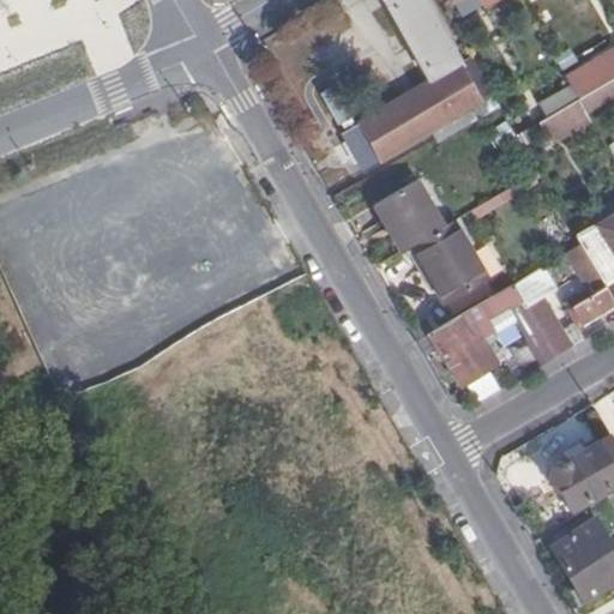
[(492,92),(470,55),(461,62),(425,0),(385,0),(431,79),(339,134),(361,172),(492,92)]
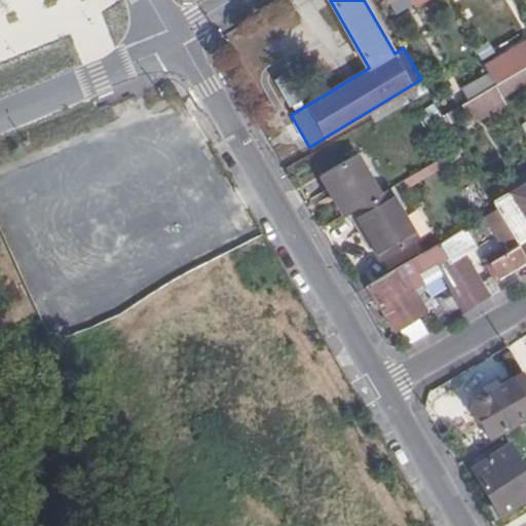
[(525,66),(525,43),(515,50),(524,68),(525,66)]
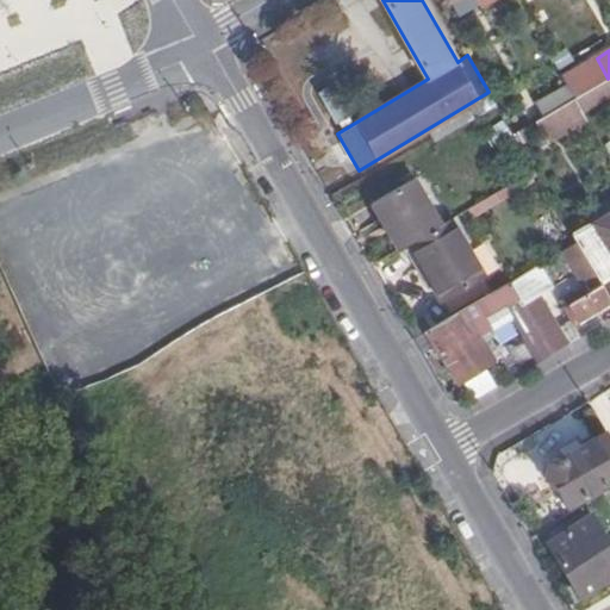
[(597,58),(564,78),(576,98),(608,79),(597,58)]
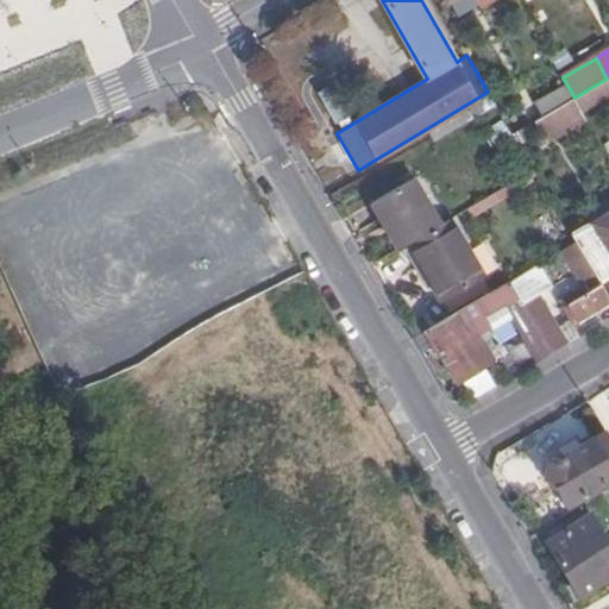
[(608,82),(607,79),(575,98),(583,112),(608,96),(608,82)]
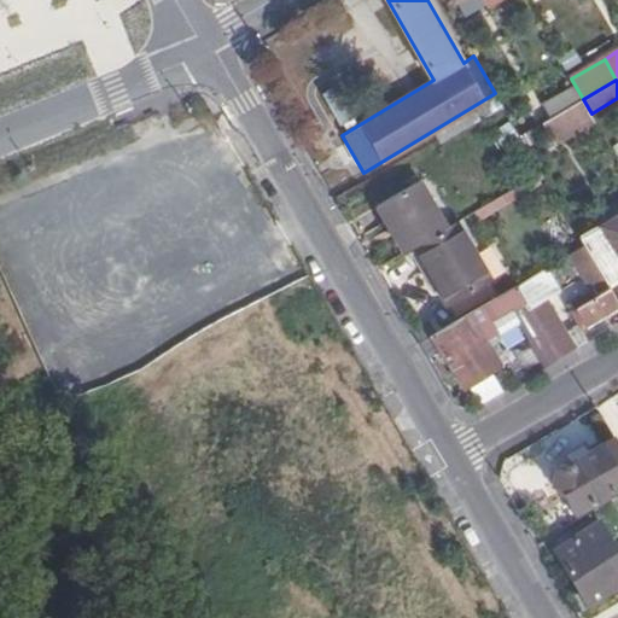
[(344,81),(321,89),(336,129),(359,121),(344,81)]
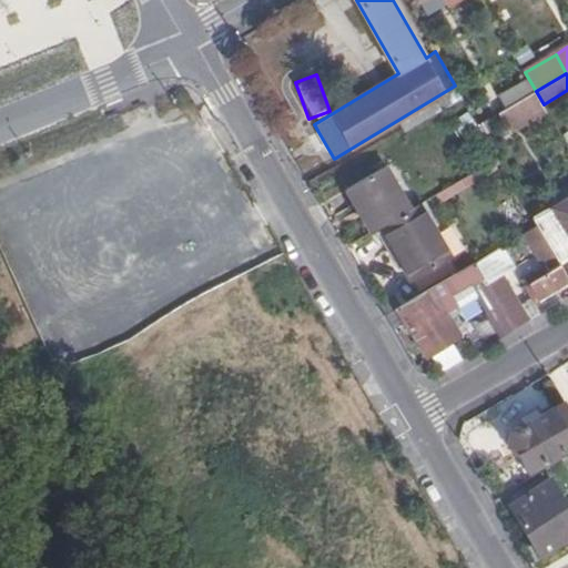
[(524,81),(496,94),(503,107),(529,93),(524,81)]
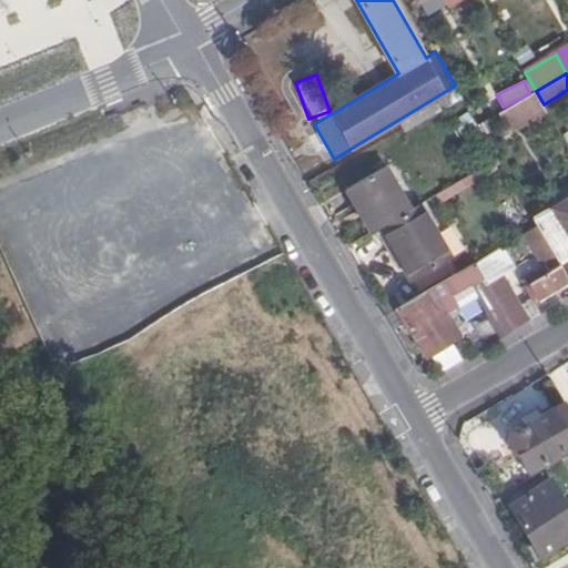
[(544,104),(536,91),(510,105),(523,125),(548,111),(544,104)]
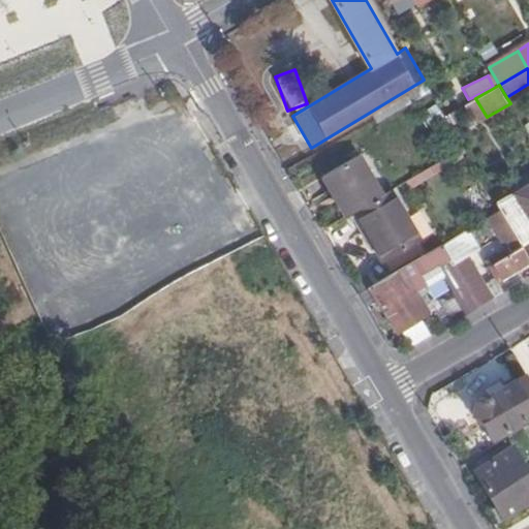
[(430,91),(418,98),(424,106),(436,100),(430,91)]
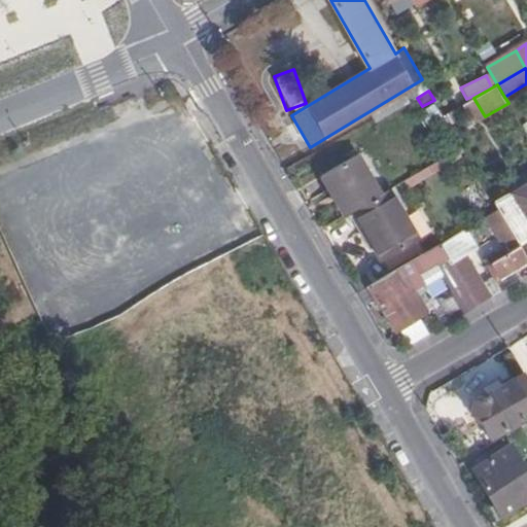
[(473,98),(444,115),(449,126),(468,114),(473,124),(485,116),(473,98)]
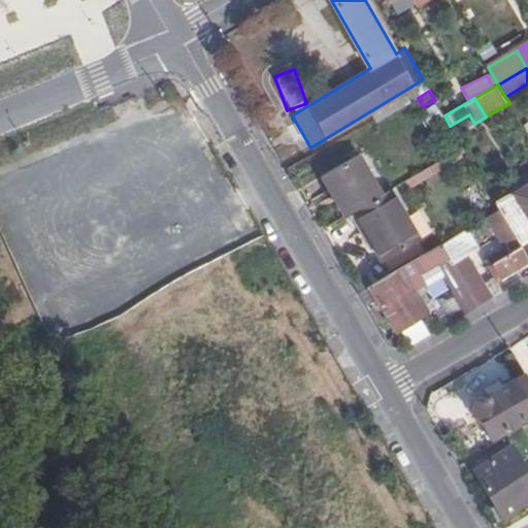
[(322,175),(344,216),(353,211),(381,195),(358,155),(322,175)]
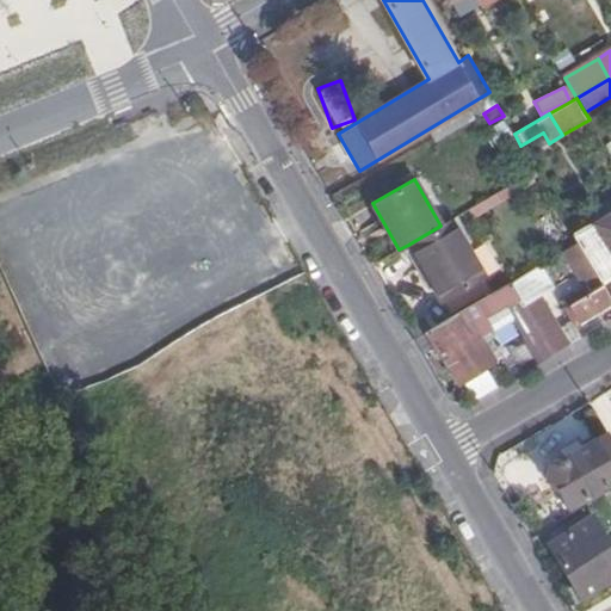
[(36,290),(216,228),(204,192),(23,255),(36,290)]
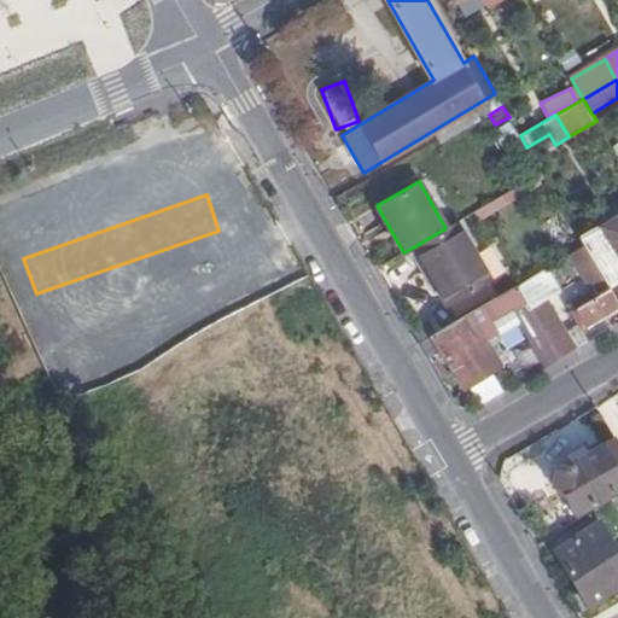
[(583,244),(606,284),(617,277),(617,214),(578,235),(583,244)]
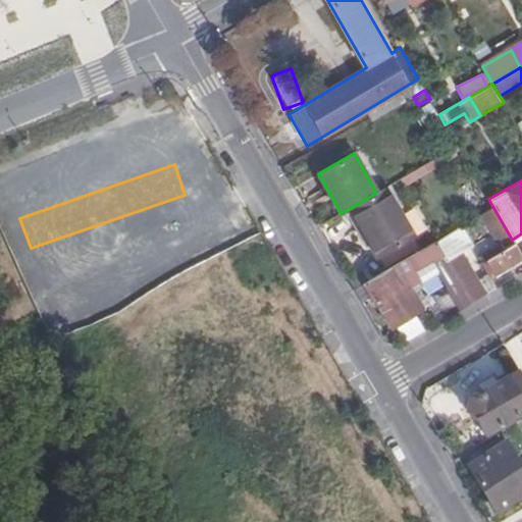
[(376,193),(349,209),(378,256),(414,236),(385,188),(376,193)]
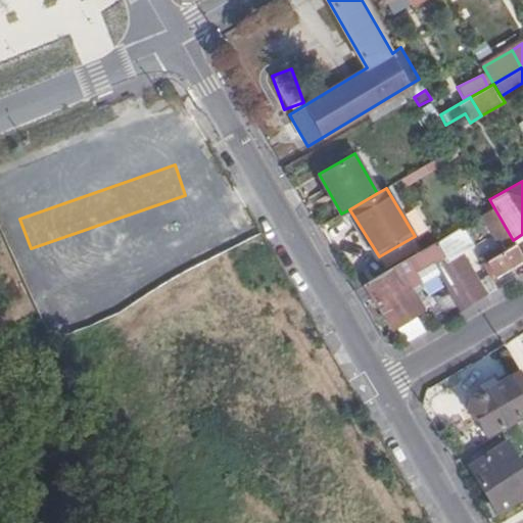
[(490,278),(522,258),(522,257),(513,240),(493,206),(481,214),(500,246),(504,251),(481,265),(490,278)]
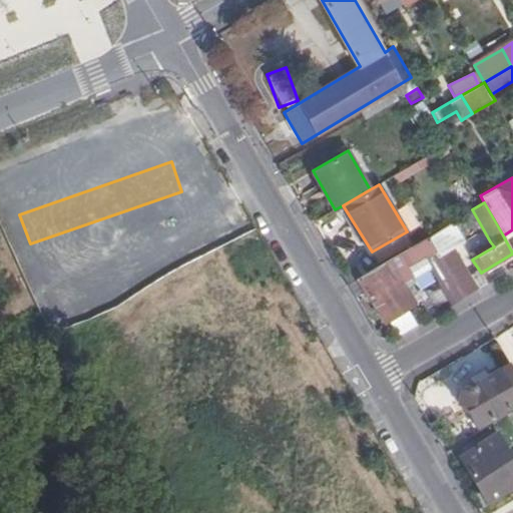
[(358,277),(348,282),(356,294),(362,290),(384,325),(390,321),(397,333),(416,322),(408,309),(422,301),(409,280),(429,268),(440,287),(430,292),(441,310),(464,296),(455,282),(451,276),(428,235),(403,250),(388,260),(358,277)]
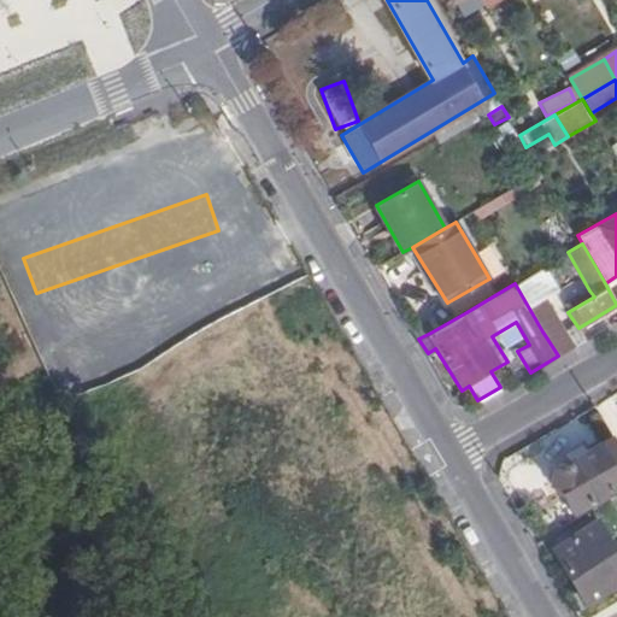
[(564,305),(568,312),(594,297),(589,291),(564,305)]
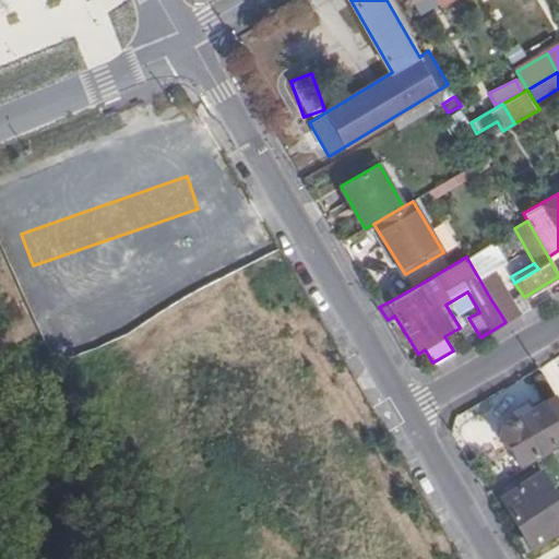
[(373,298),(379,307),(390,301),(383,292),(373,298)]
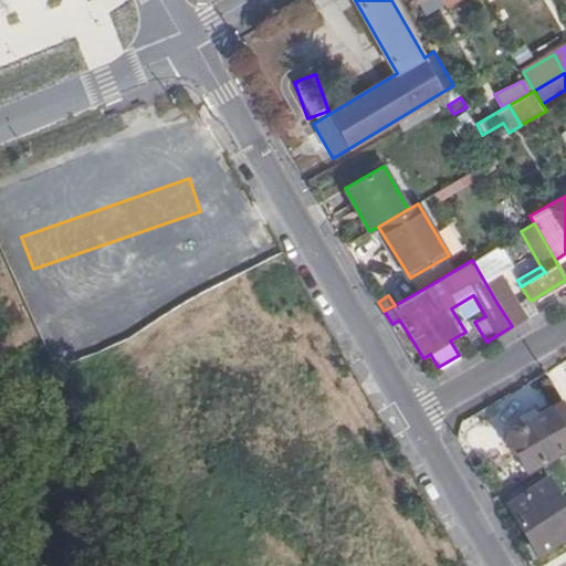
[(502,311),(512,326),(522,321),(514,304),(502,311)]
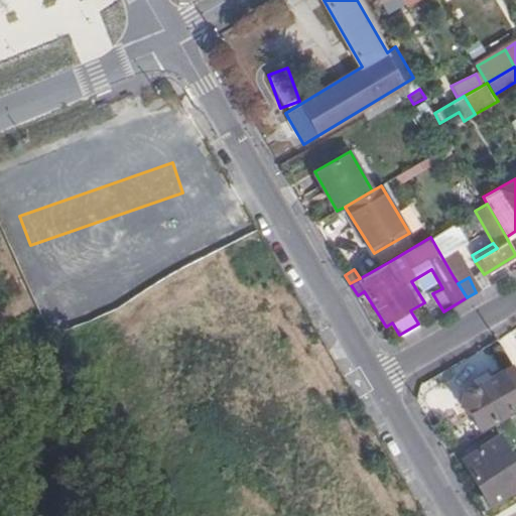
[(515,372),(512,367),(466,393),(463,402),(478,429),(515,407),(515,411),(509,416),(515,428),(515,427),(515,372)]
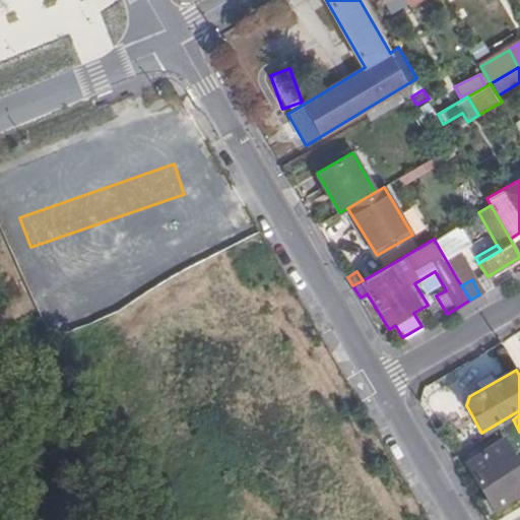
[(486,494),(495,509),(519,494),(519,462),(506,437),(468,462),(486,494)]
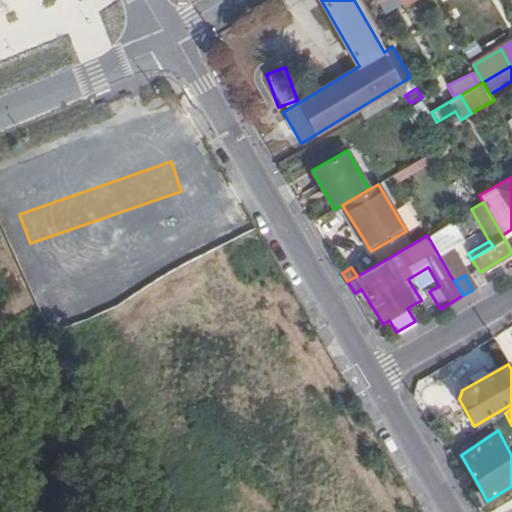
[(471,490),(480,505),(487,501),(479,486),(471,490)]
